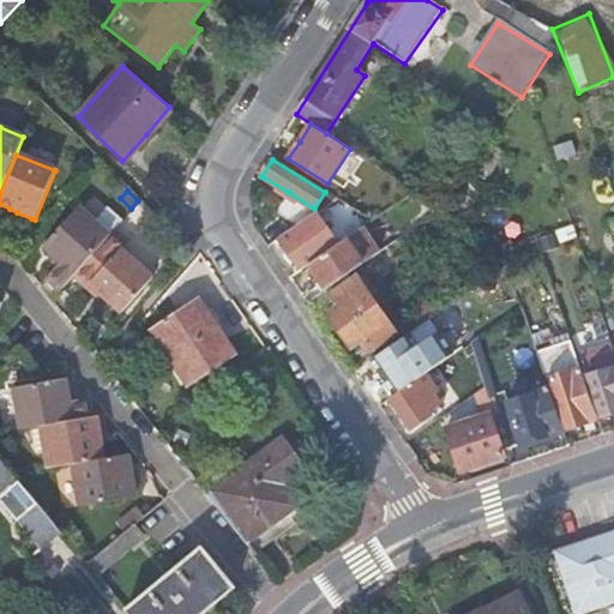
[(55,268),(44,278),(59,293),(73,277),(109,238),(95,223),(79,209),(43,247),(49,252),(54,257),(60,263),(55,268)]
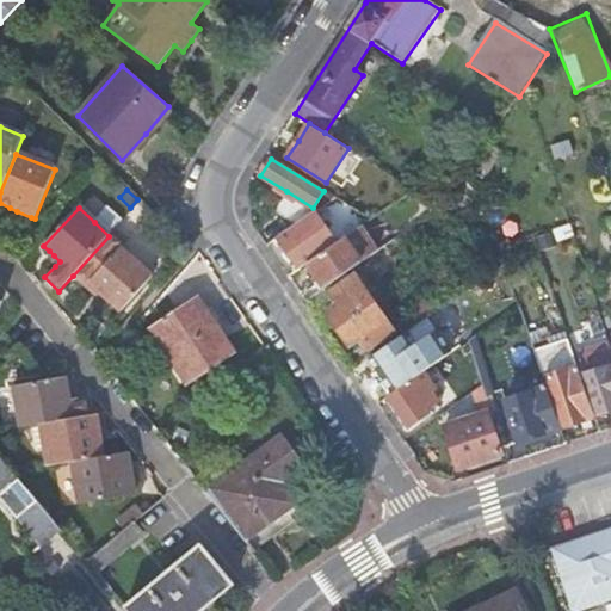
[(271,226),(279,238),(304,220),(296,208),(271,226)]
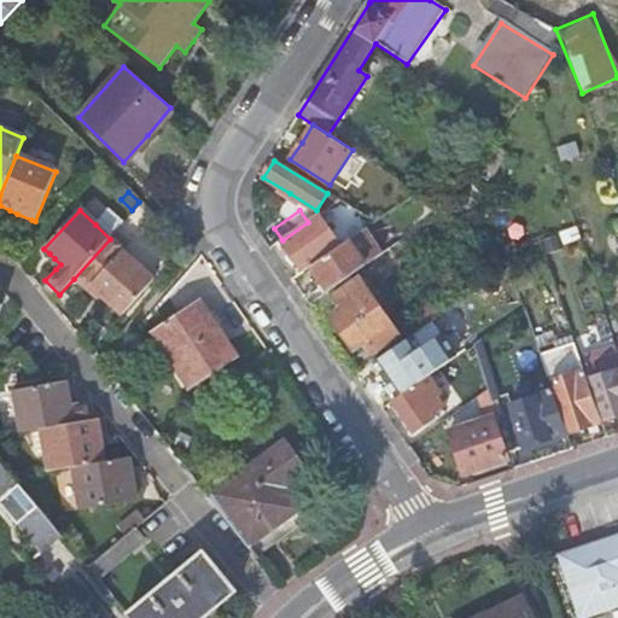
[(109,211),(95,225),(110,239),(116,233),(124,225),(109,211)]
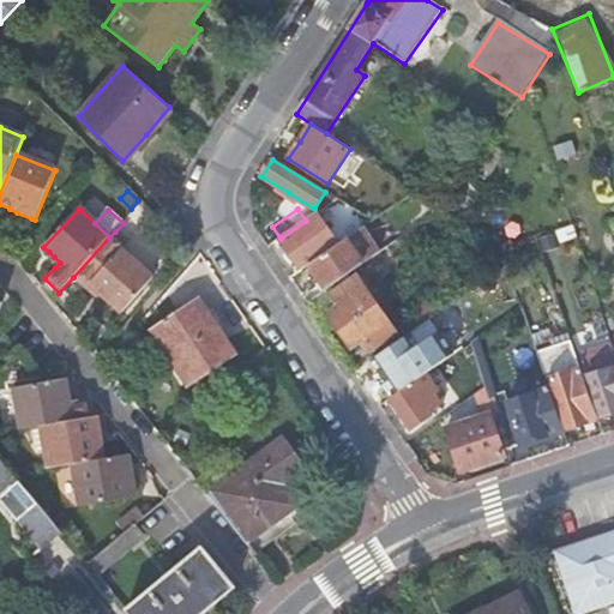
[(30,223),(31,218),(17,212),(14,217),(30,223)]
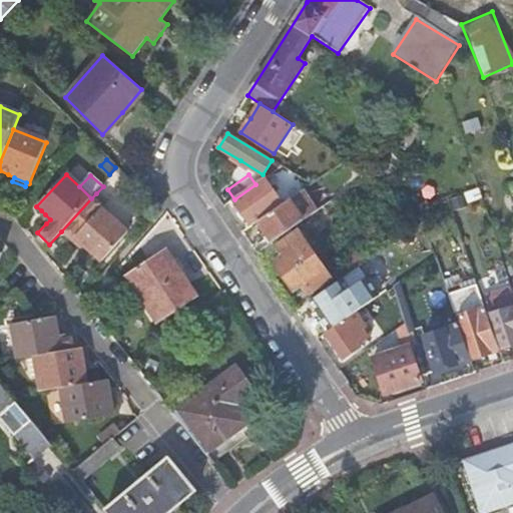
[(234,199),(233,199),(243,212),(252,225),(260,221),(284,203),(266,177),(255,184),(234,199)]
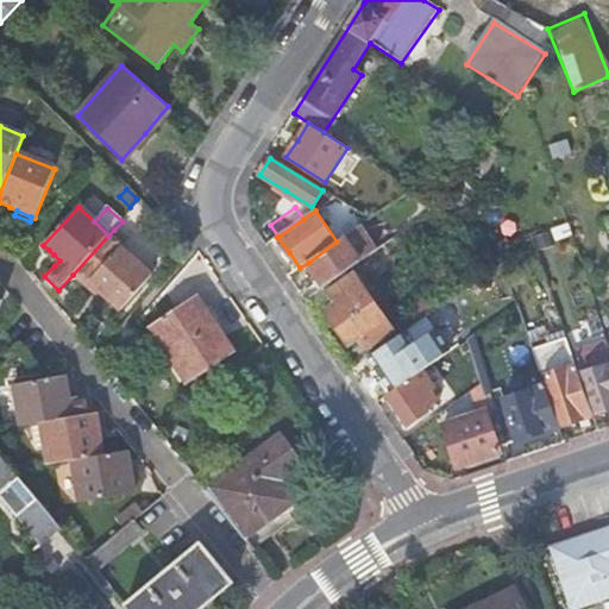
[(316,275),(325,287),(351,268),(378,249),(362,224),(337,242),(308,263),(316,275)]
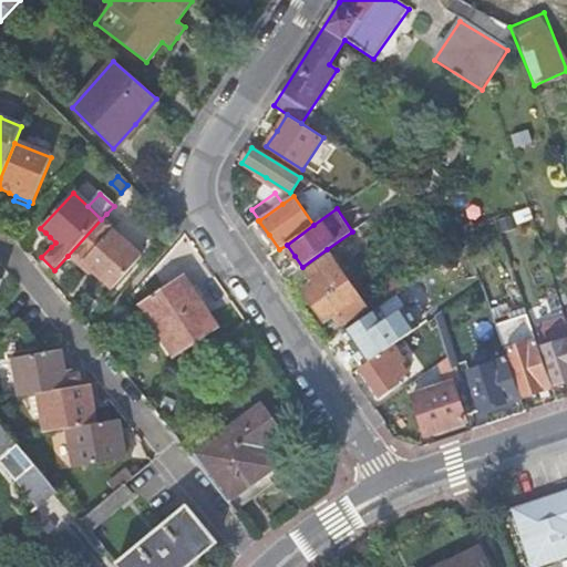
[(101,219),(68,256),(88,274),(90,271),(95,276),(104,284),(111,291),(142,258),(114,233),(120,226),(106,214),(101,219)]
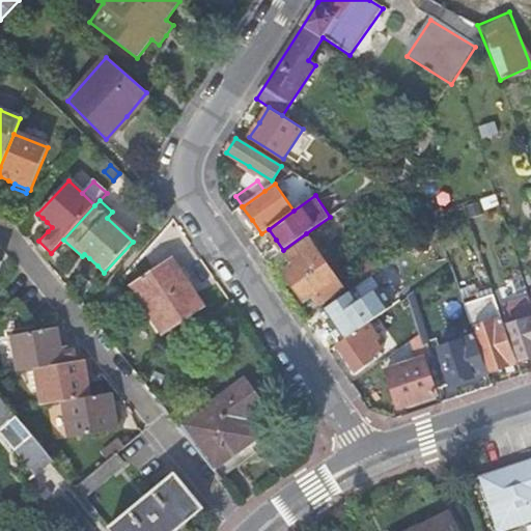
[(429,211),(422,216),(435,232),(440,228),(435,214),(429,211)]
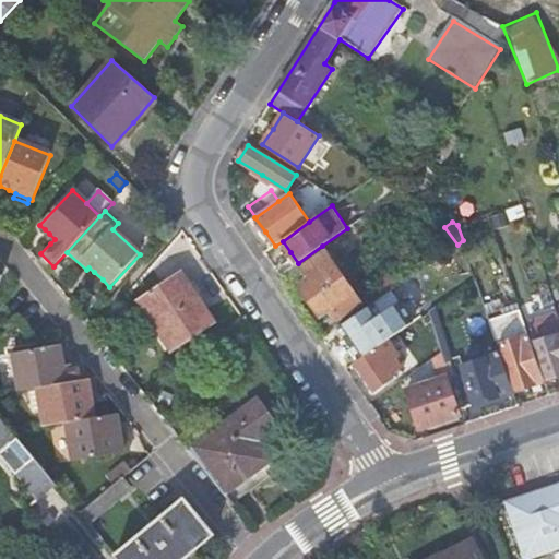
[(444,227),(437,233),(450,250),(458,245),(444,227)]
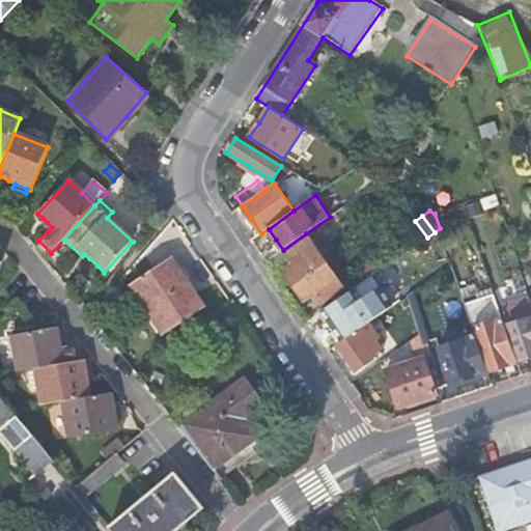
[(43,227),(48,231),(52,227),(47,222),(43,227)]
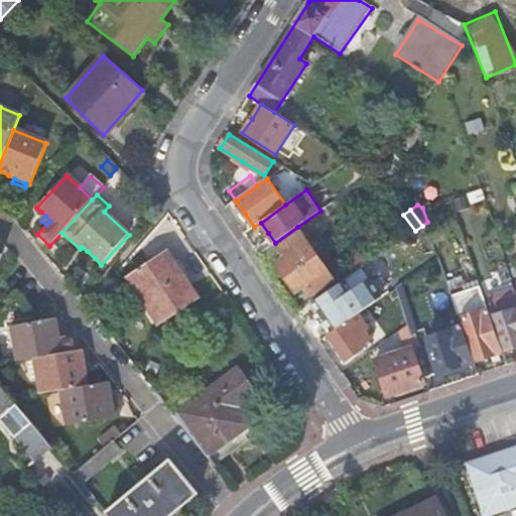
[(285,279),(317,256),(301,233),(297,227),(275,243),(259,254),(265,263),(282,252),(285,256),(274,263),(280,271),(285,279)]
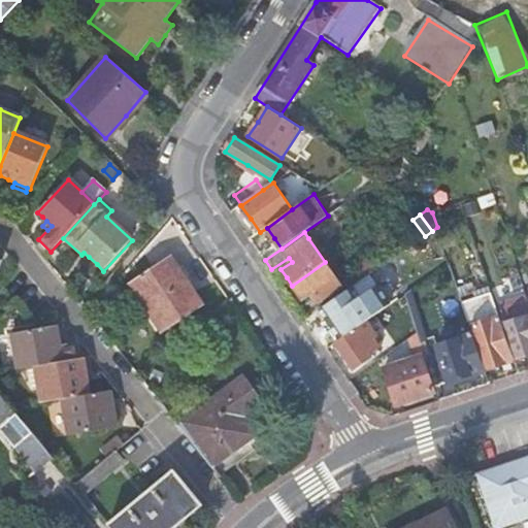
[(163,333),(202,306),(186,282),(169,257),(130,284),(163,333)]
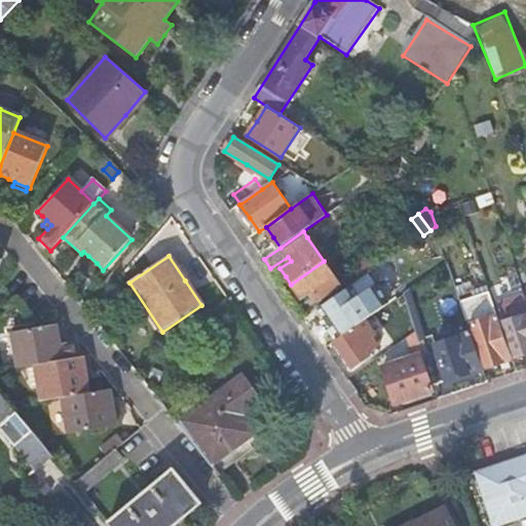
[(317,309),(323,306),(345,291),(340,284),(324,261),(291,285),(301,299),(311,292),(314,296),(298,308),(301,313),(305,318),(317,309)]
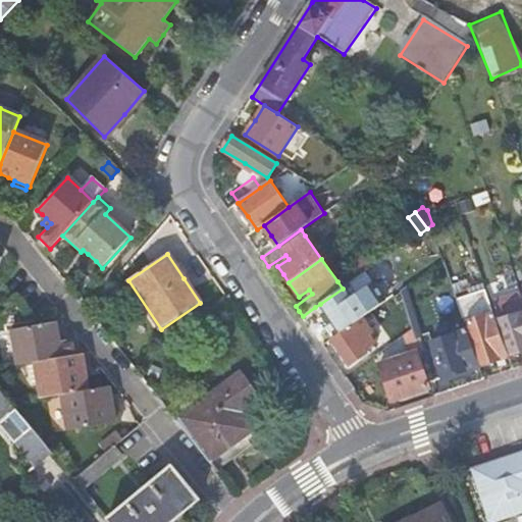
[(381,276),(373,282),(386,301),(395,296),(381,276)]
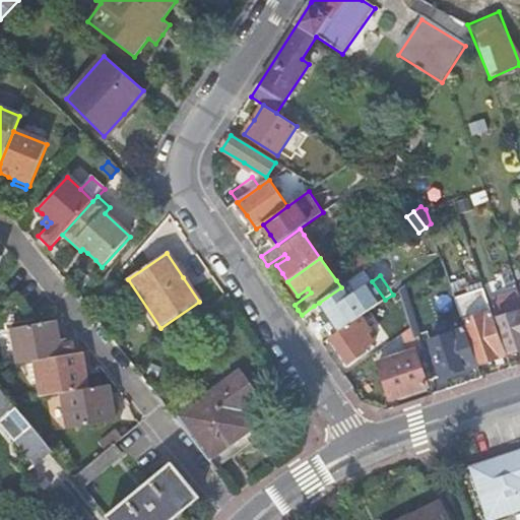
[(355,293),(347,282),(341,287),(319,303),(314,306),(324,321),(334,335),(362,317),(369,312),(385,300),(372,281),(355,293)]
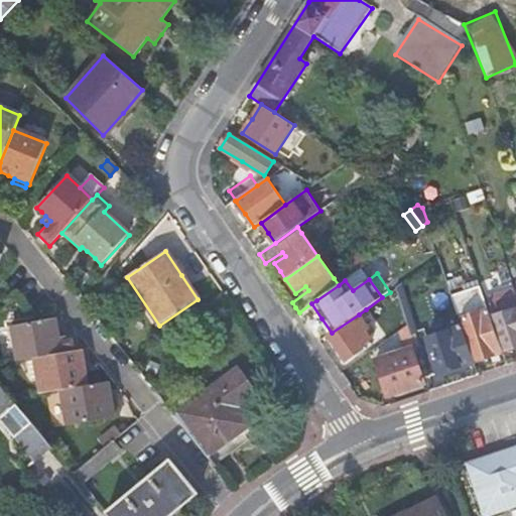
[(400,285),(396,288),(408,326),(411,334),(416,332),(400,285)]
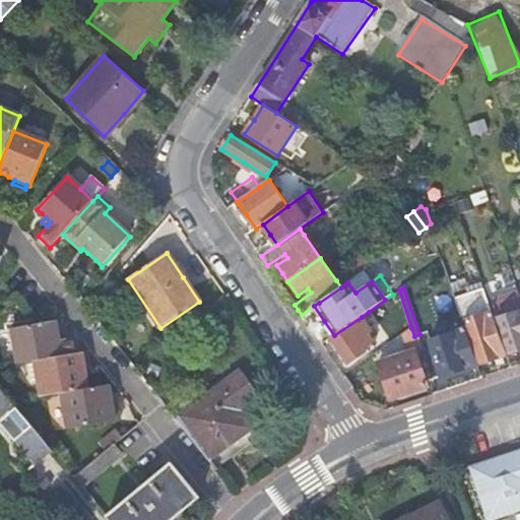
[(484,288),(456,299),(463,321),(467,320),(481,362),(494,358),(506,354),(484,288)]
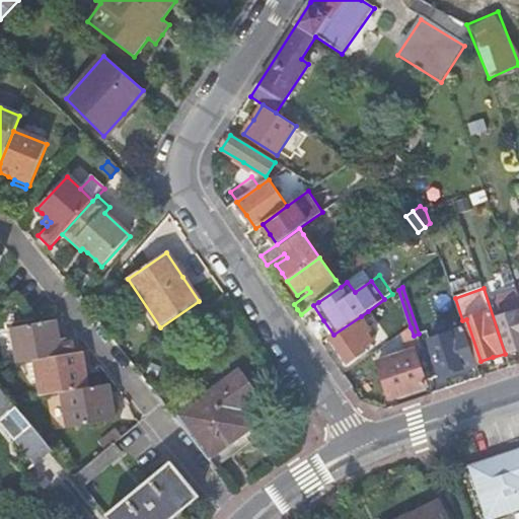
[(492,299),(499,317),(518,309),(518,294),(517,290),(492,299)]
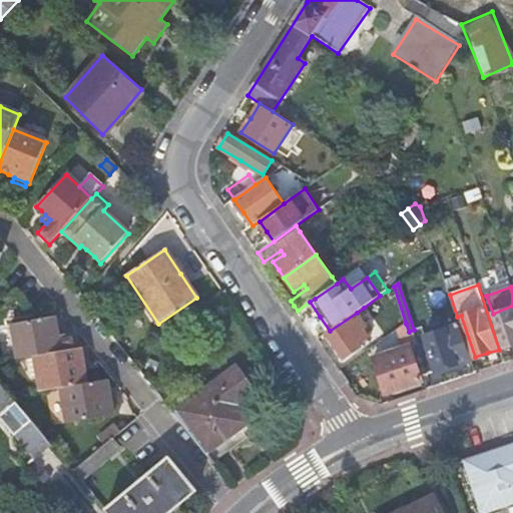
[(512,306),(493,314),(503,348),(512,345),(512,344),(512,306)]
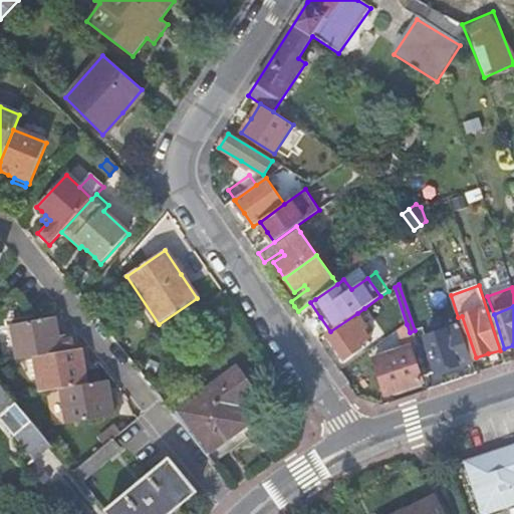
[(357,313),(330,331),(318,340),(328,355),(336,349),(340,354),(344,359),(361,347),(360,344),(369,337),(363,329),(367,327),(357,313)]
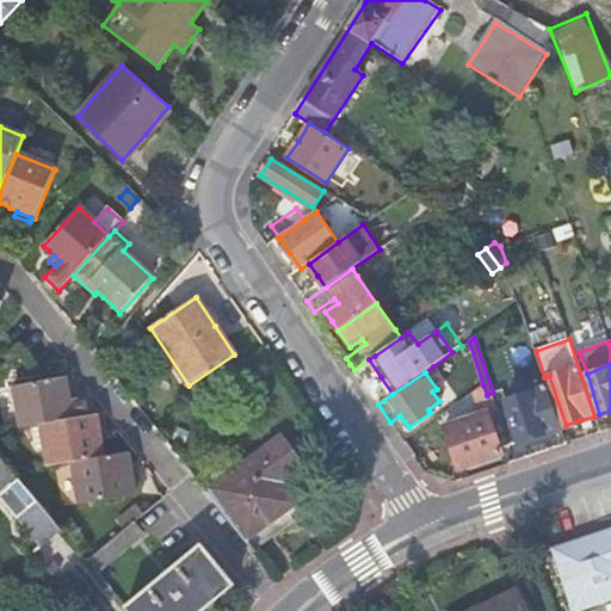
[(19,427),(39,424),(92,415),(90,397),(75,400),(68,401),(67,393),(66,386),(65,377),(12,387),(19,427)]
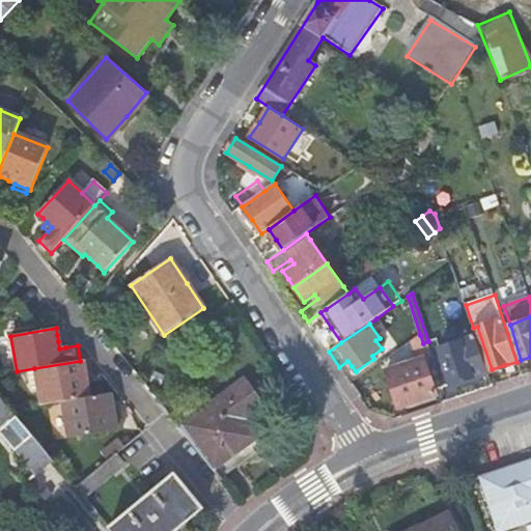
[(420,335),(399,350),(404,366),(386,371),(398,407),(417,400),(436,394),(424,359),(428,358),(423,343),(420,335)]
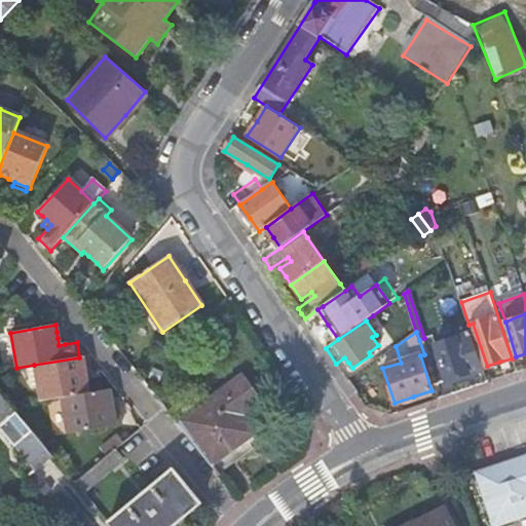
[(424,338),(419,340),(424,354),(434,384),(458,376),(483,369),(472,333),(436,345),(433,335),(424,338)]
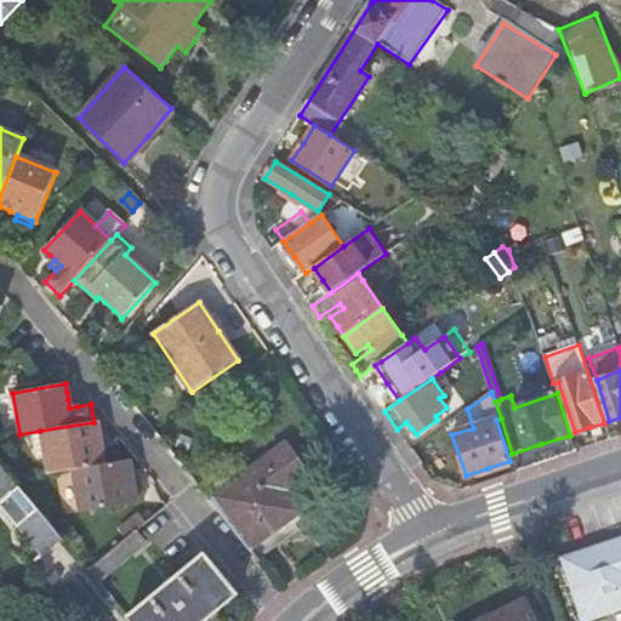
[(93,422),(40,431),(47,474),(73,469),(104,463),(101,449),(100,442),(106,439),(103,431),(102,421),(93,422)]
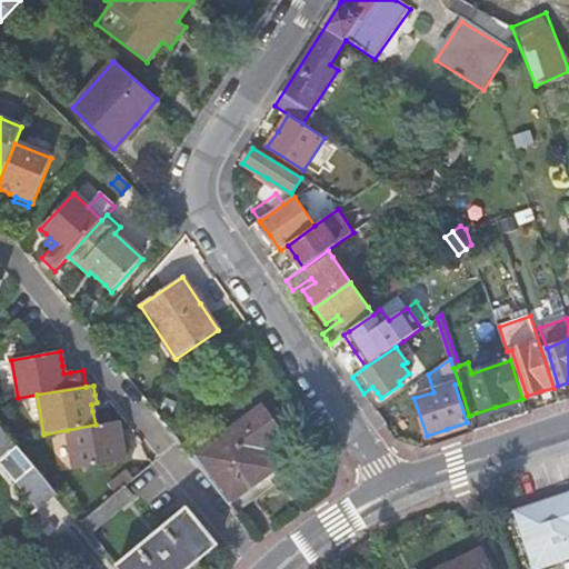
[(96,425),(67,430),(73,469),(130,459),(128,448),(127,441),(122,442),(121,435),(119,420),(96,425)]
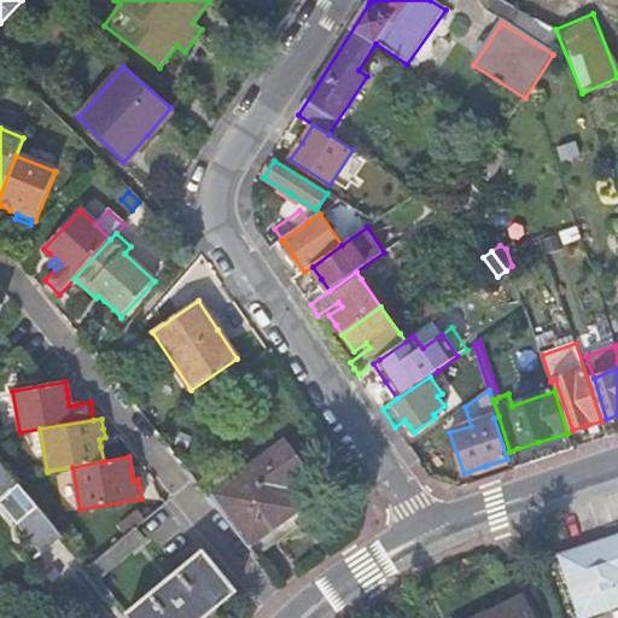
[(260,458),(208,497),(257,557),(278,541),(298,525),(290,514),(298,507),(260,458)]
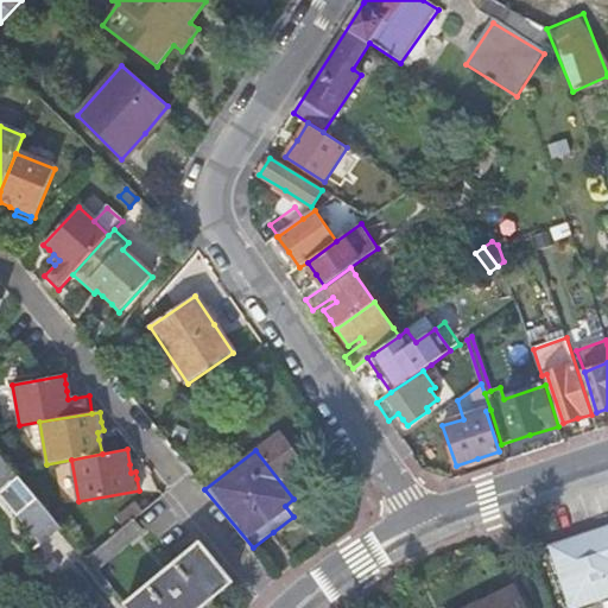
[(0,495),(11,510),(36,539),(57,521),(13,469),(0,454),(0,495)]
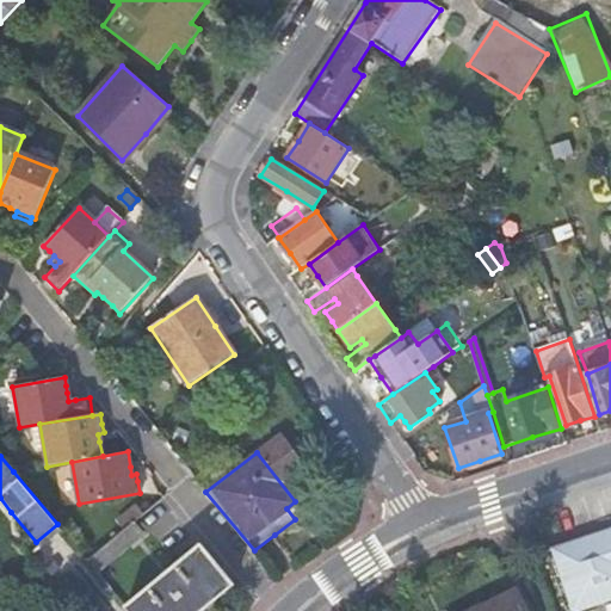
[(85,559),(98,574),(143,536),(130,522),(85,559)]
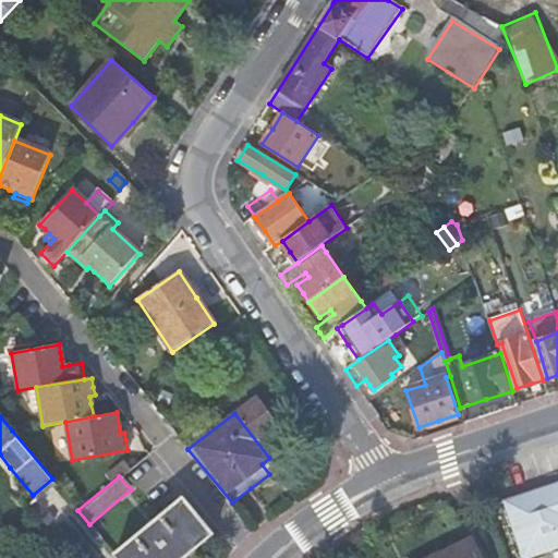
[(52,478),(33,495),(38,501),(58,485),(52,478)]
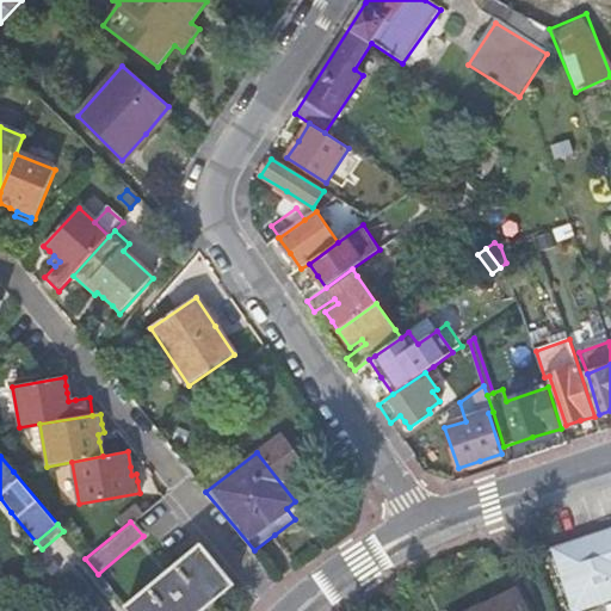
[(610,530),(549,551),(557,575),(569,610),(580,610),(610,600),(610,530)]
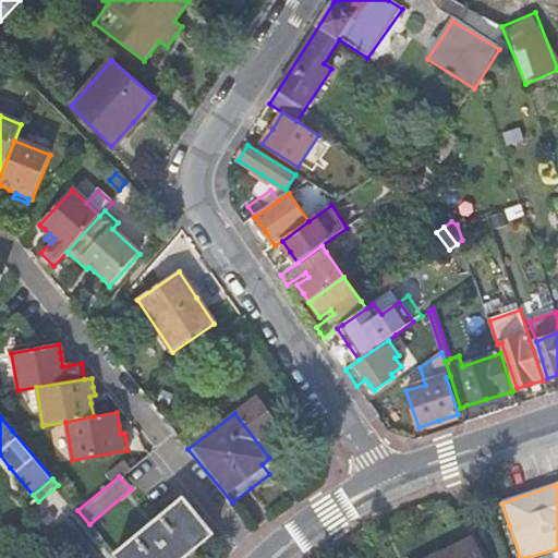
[(187,557),(216,535),(185,498),(116,555),(117,557),(187,557)]
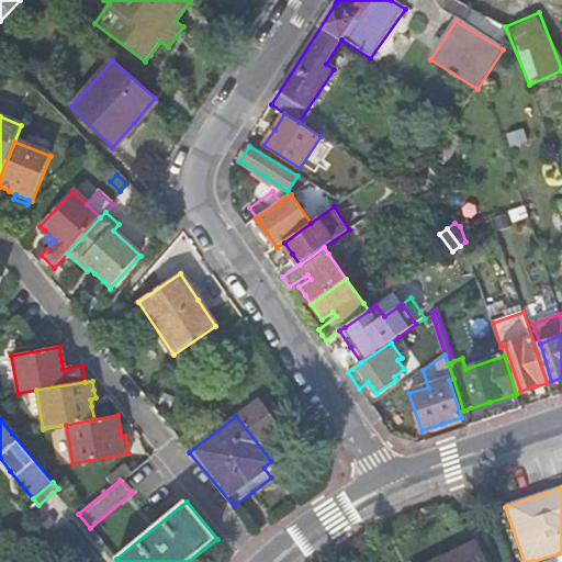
[(483,561),(474,543),(434,561),(483,561)]
